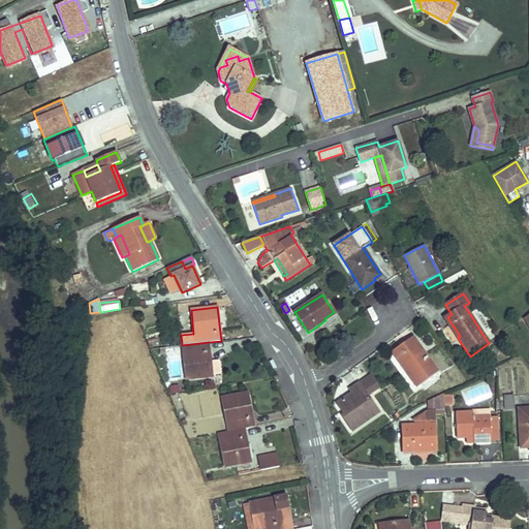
[(470,314),(484,336),(491,331),(476,309),(470,314)]
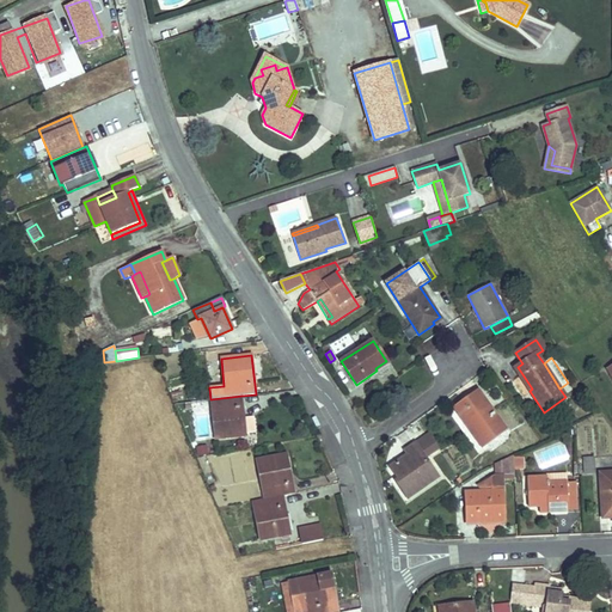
[(387,363),(386,361),(375,368),(379,375),(390,368),(387,363)]
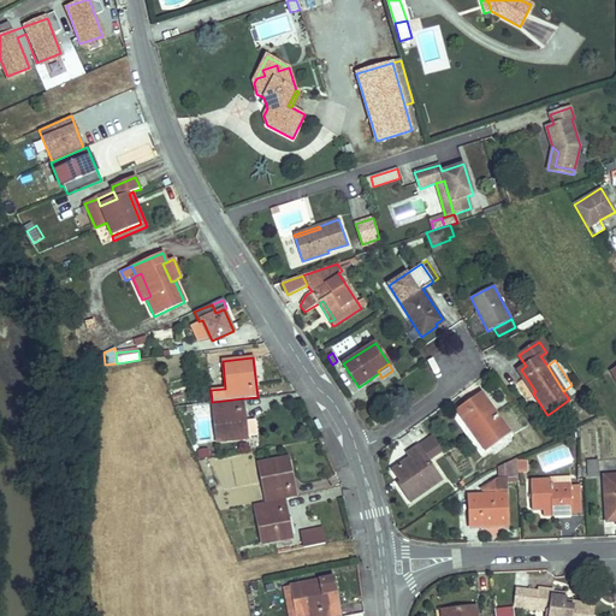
[(535,391),(521,369),(517,371),(533,394),(535,391)]
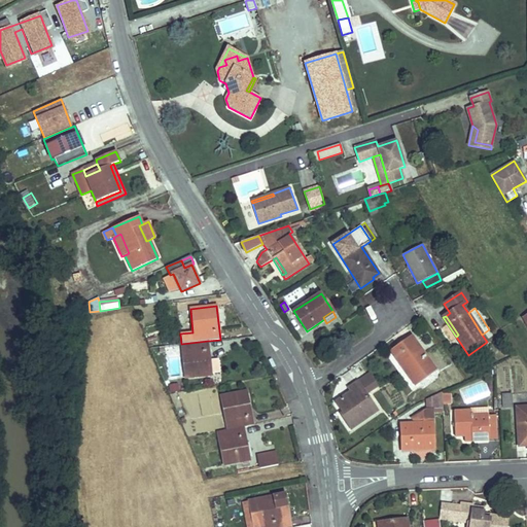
[(403,342),(408,348),(395,356),(415,385),(435,371),(412,337),(403,342)]
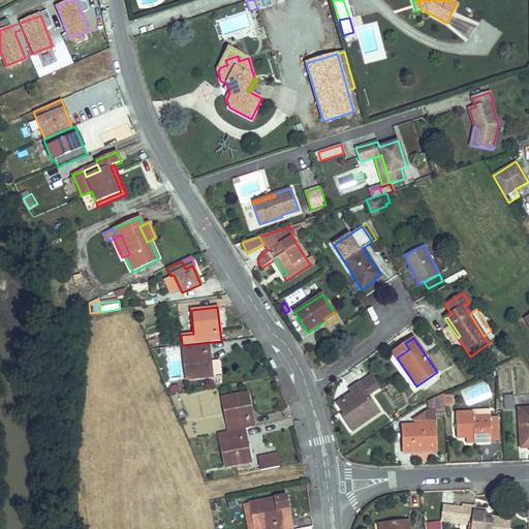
[(211,362),(209,342),(182,345),(186,379),(213,376),(212,375),(211,362)]
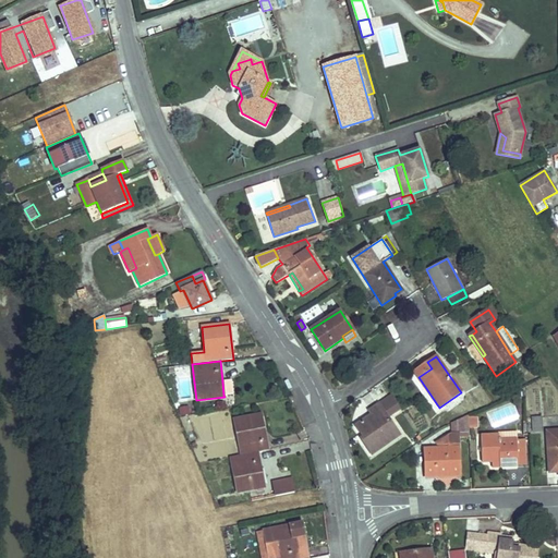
[(414,372),(419,377),(432,368),(427,362),(414,372)]
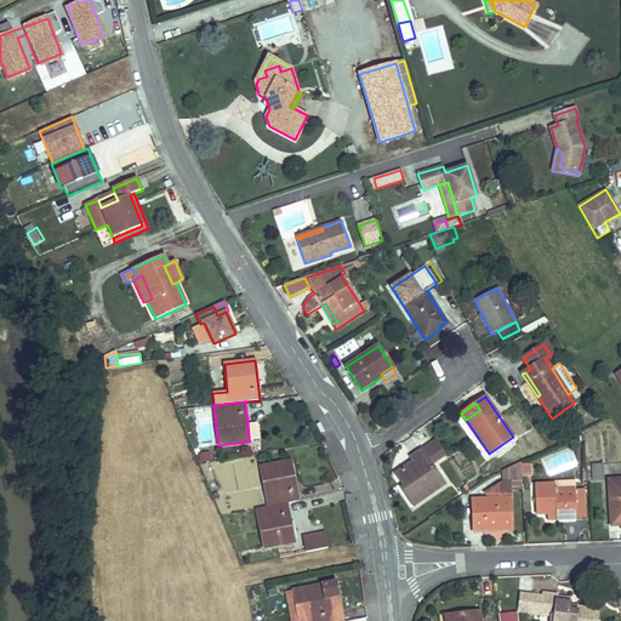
[(377,431),(386,425),(383,420),(375,427),(377,431)]
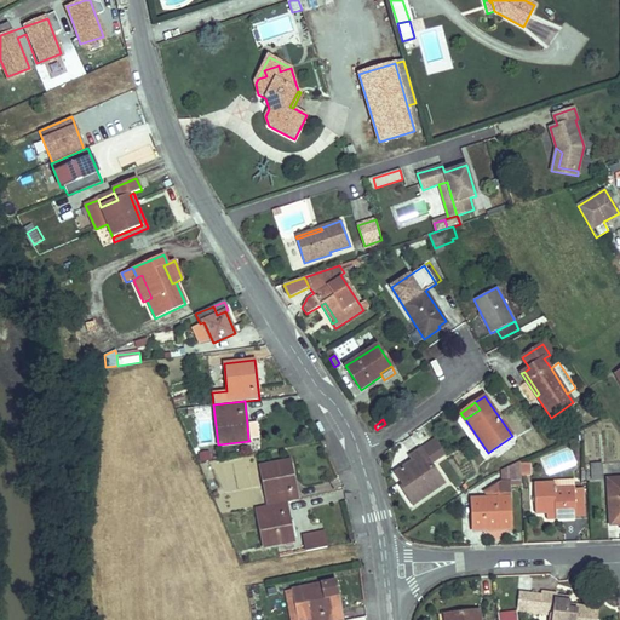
[(195,424),(202,445),(212,441),(205,420),(195,424)]
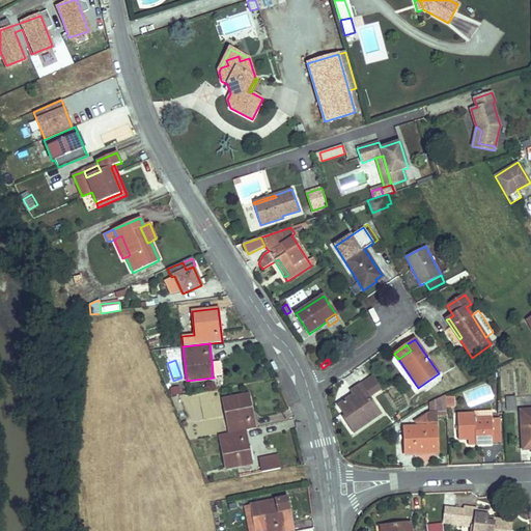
[(212,363),(213,376),(222,375),(220,362),(212,363)]
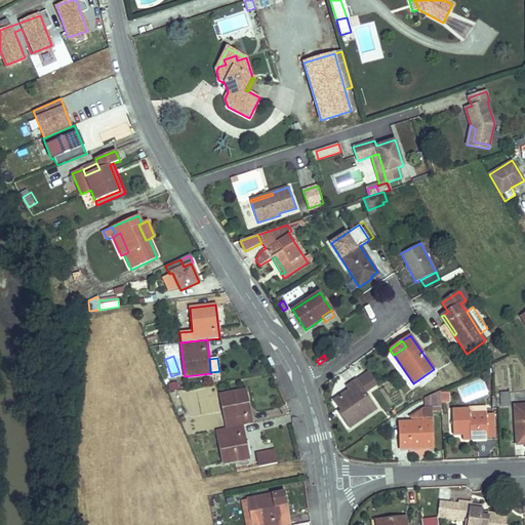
[(340,413),(350,427),(375,409),(364,393),(375,386),(368,374),(357,381),(356,380),(348,387),(351,390),(335,401),(342,411),(340,413)]
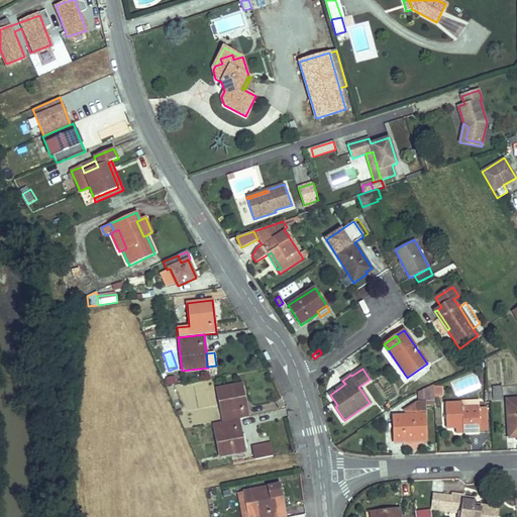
[(242,384),(216,389),(223,421),(238,418),(248,416),(242,384)]
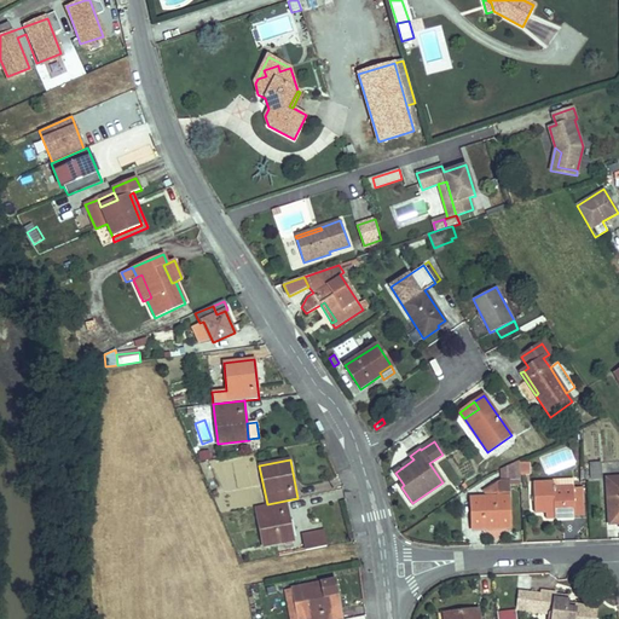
[(520,460),(501,469),(501,480),(508,480),(508,485),(521,484),(520,460)]
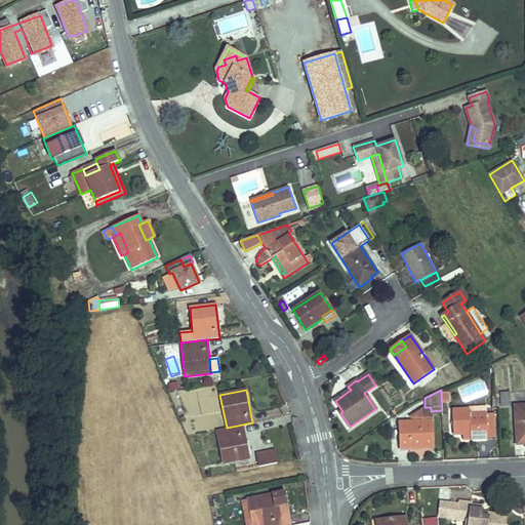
[(510,393),(500,393),(501,406),(510,406),(510,393)]
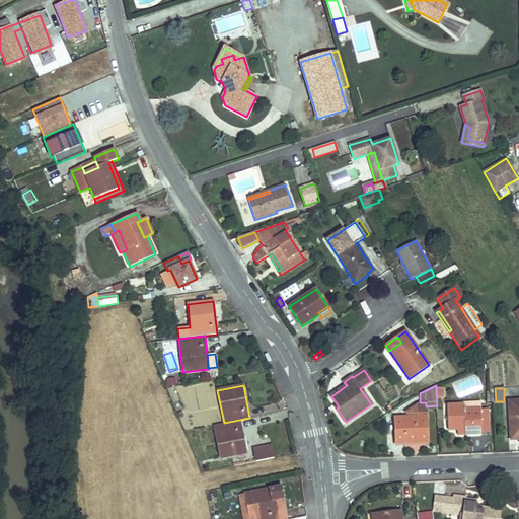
[(518,400),(509,401),(511,439),(518,439),(518,400)]
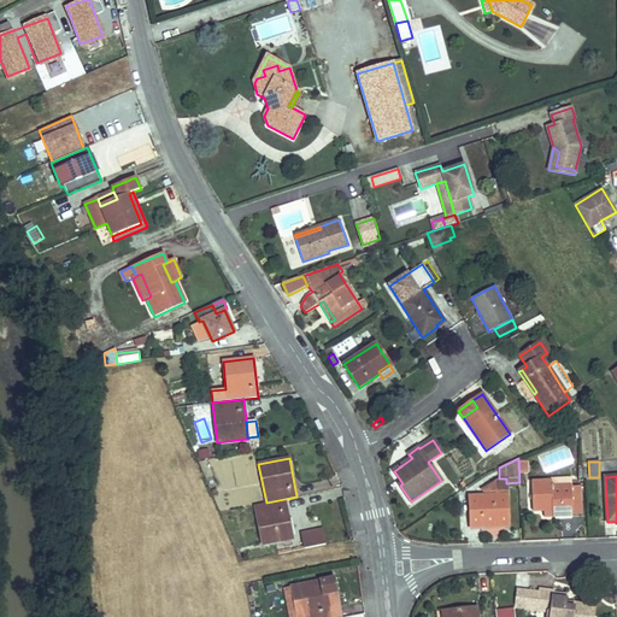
[(471,528),(509,526),(506,483),(506,479),(499,479),(483,488),(486,492),(487,492),(487,495),(469,497),(471,528)]
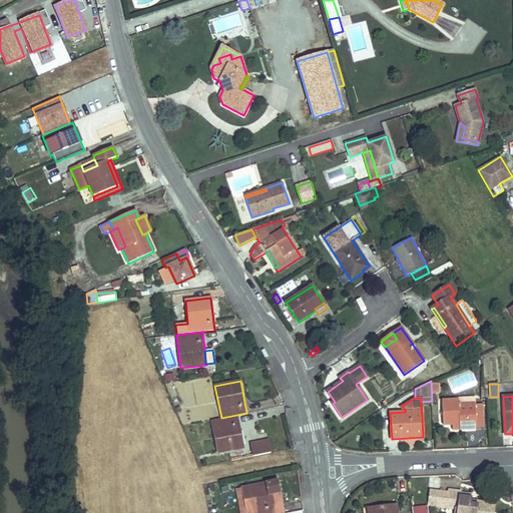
[(443,425),(452,424),(459,424),(459,429),(476,428),(475,405),(459,406),(459,401),(442,401),(443,425)]
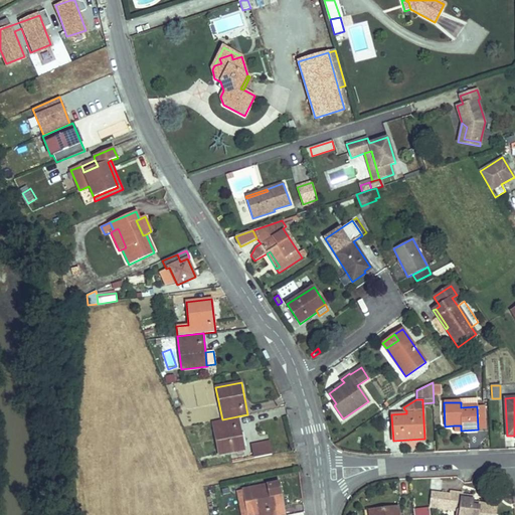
[(205,406),(189,410),(192,422),(208,418),(205,406)]
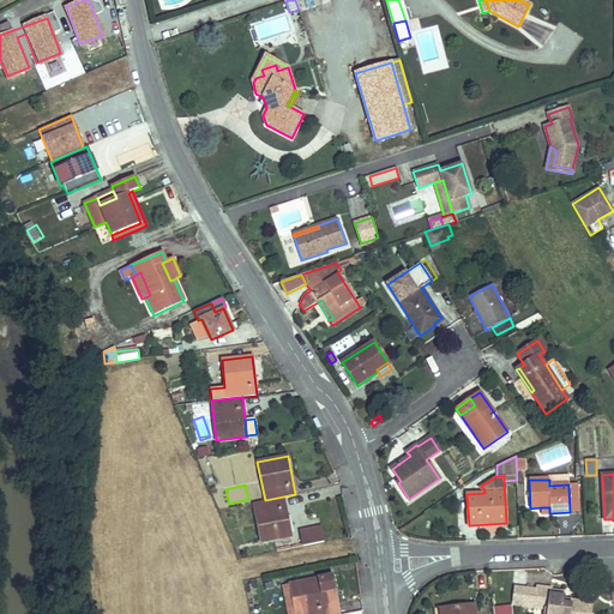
[(292,536),(283,497),(265,500),(253,503),(262,542),(292,536)]
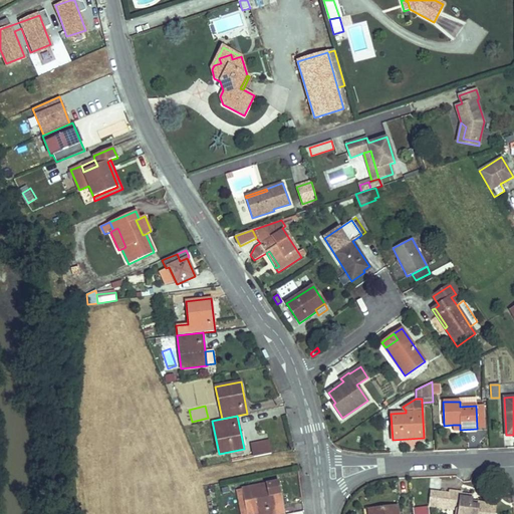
[(254,457),(271,454),(269,442),(251,445),(254,457)]
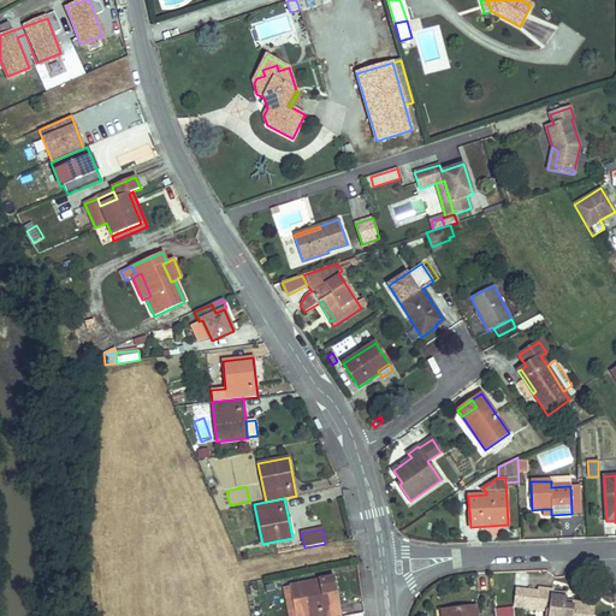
[(333,578),(290,586),(296,615),(327,615),(327,609),(338,606),(333,578)]
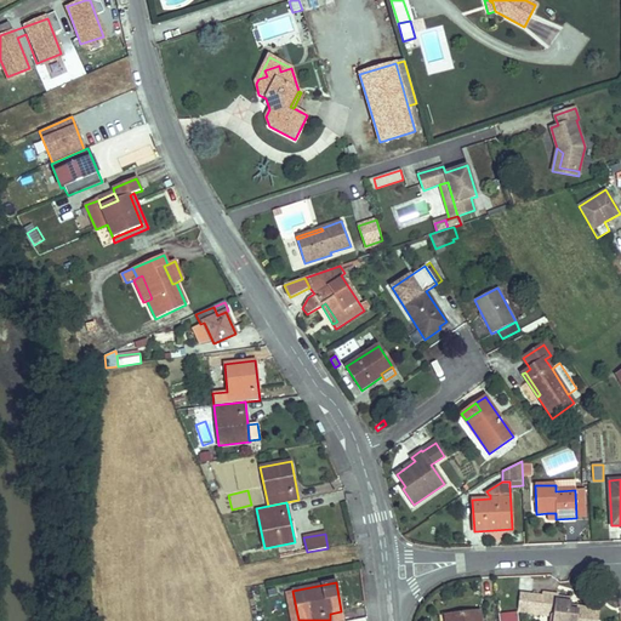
[(298,620),(292,591),(285,592),(290,620),(298,620)]
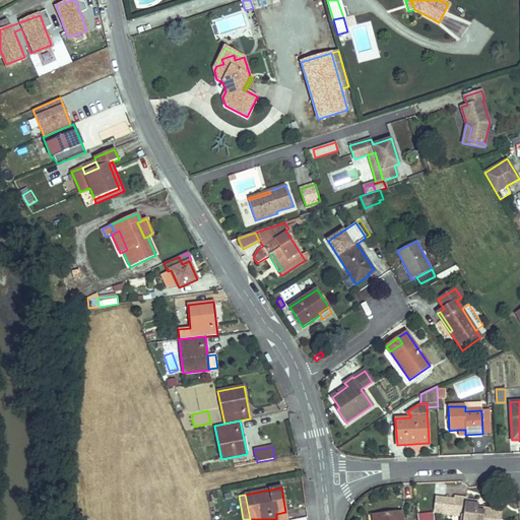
[(455,496),(455,499),(452,515),(461,516),(460,519),(501,519),(502,510),(483,508),(483,512),(477,511),(477,507),(477,505),(466,504),(467,500),(467,498),(455,496)]
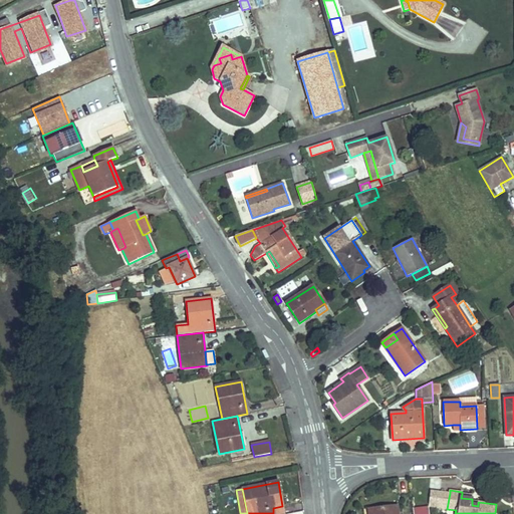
[(439,508),(447,509),(450,493),(441,492),(439,508)]
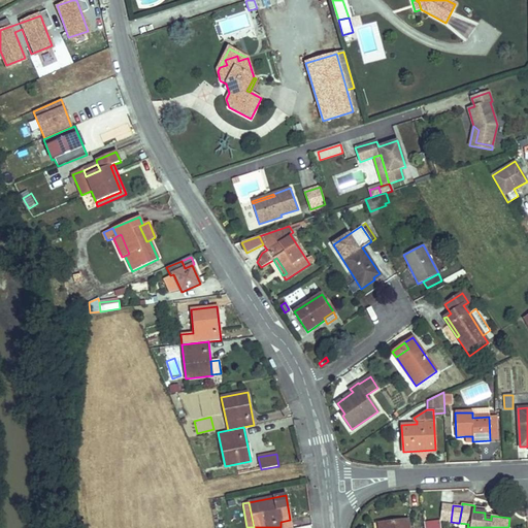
[(408,527),(408,519),(378,522),(378,527),(408,527)]
